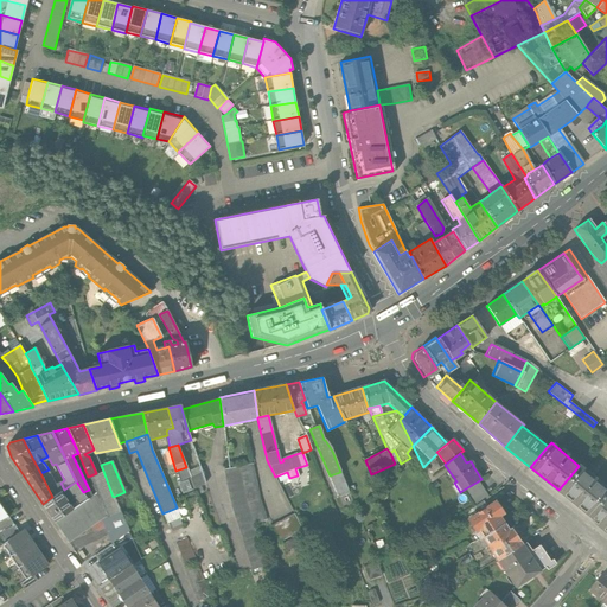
[(189,470),(196,487),(206,483),(200,465),(189,470)]
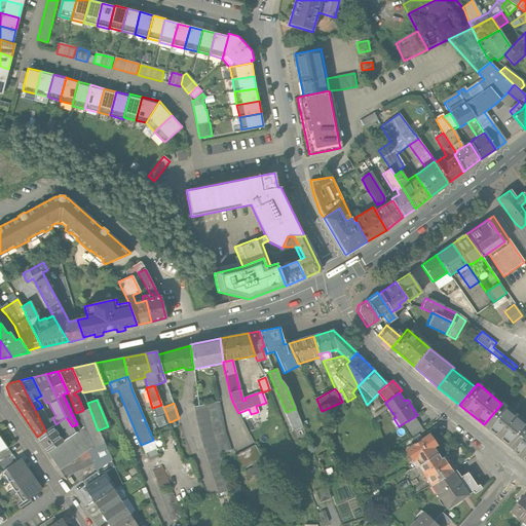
[(218,403),(194,407),(200,437),(219,493),(231,490),(220,454),(230,451),(224,431),(218,403)]
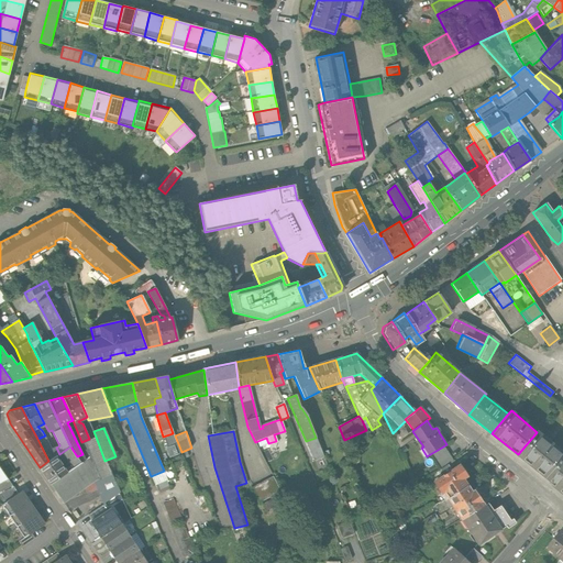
[(518,454),(544,476),(562,453),(537,432),(518,454)]
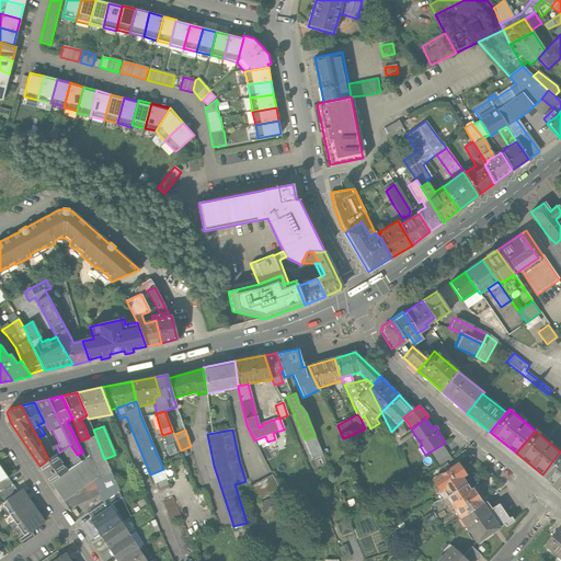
[(119,491),(104,459),(95,435),(89,437),(81,441),(89,456),(67,471),(50,482),(64,501),(84,487),(89,491),(95,487),(103,503),(119,491)]
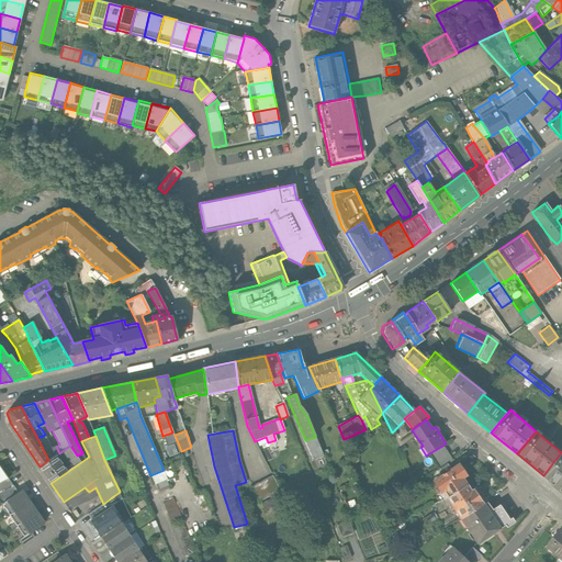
[(323,457),(315,437),(305,440),(314,460),(323,457)]
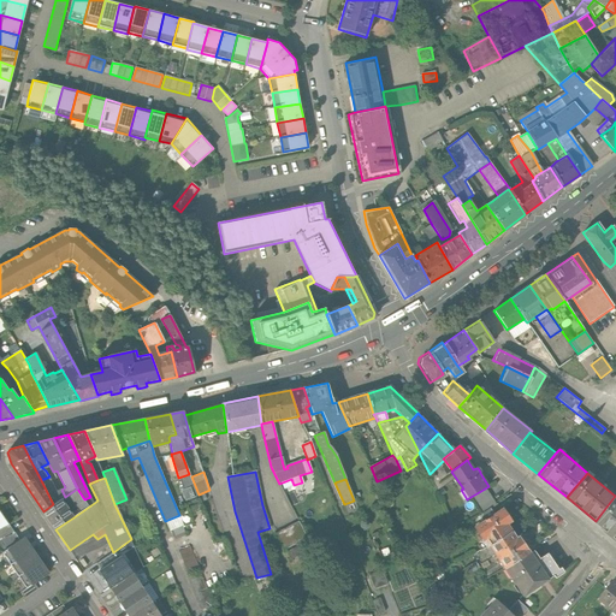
[(195,496),(190,486),(182,490),(187,499),(195,496)]
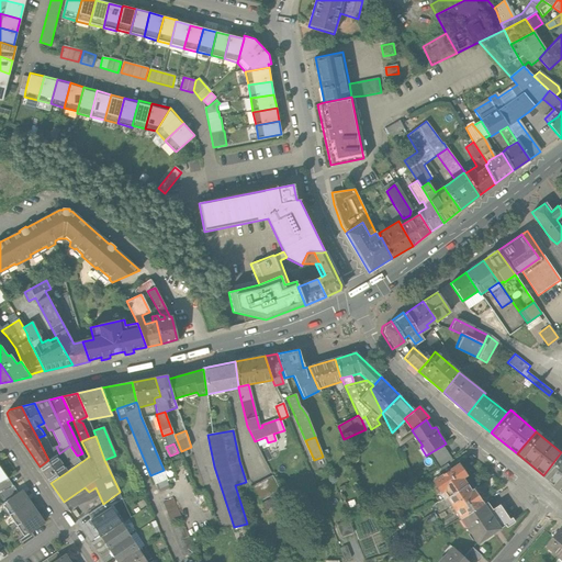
[(452,461),(442,446),(429,453),(439,469),(452,461)]
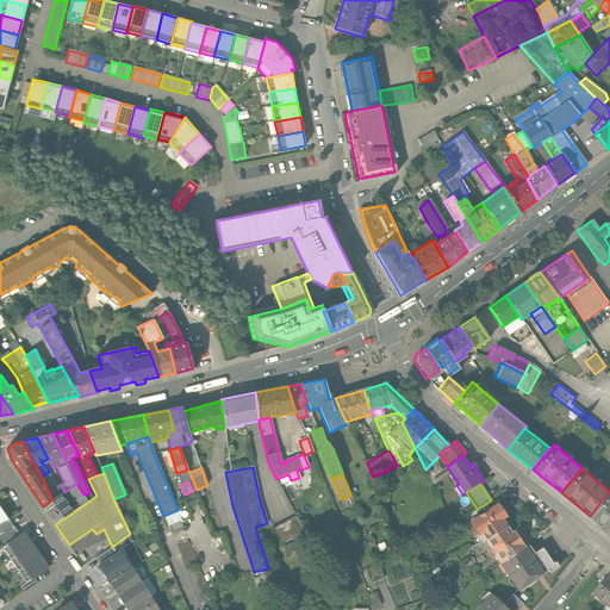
[(590,516),(609,533),(609,491),(590,516)]
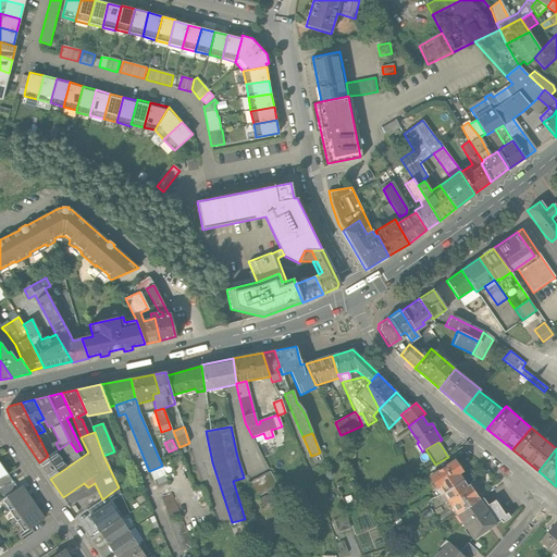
[(56,450),(48,456),(39,462),(50,479),(66,468),(56,450)]
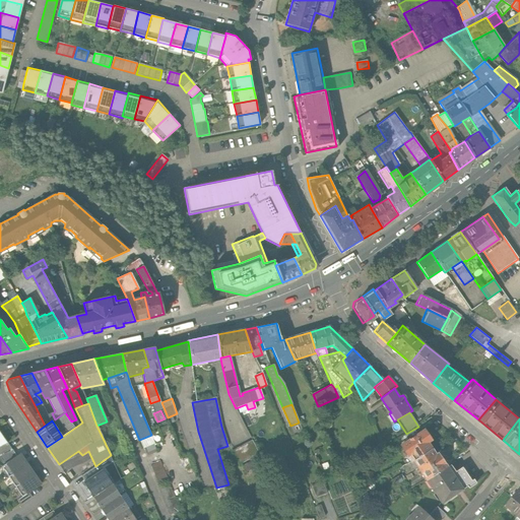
[(402,443),(413,460),(432,447),(428,442),(432,439),(426,428),(402,443)]
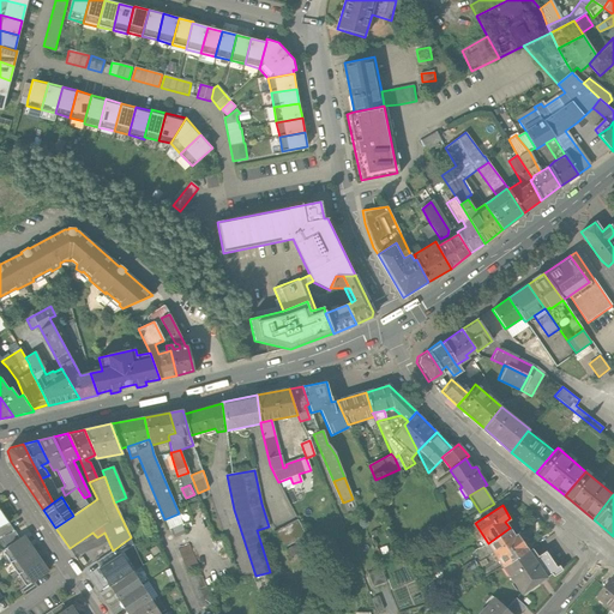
[(0,537),(13,531),(14,530),(0,511),(0,537)]
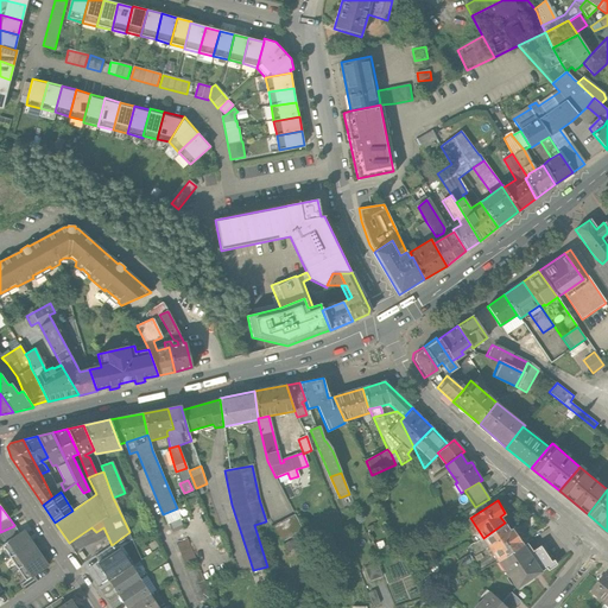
[(272,526),(280,542),(304,530),(296,514),(272,526)]
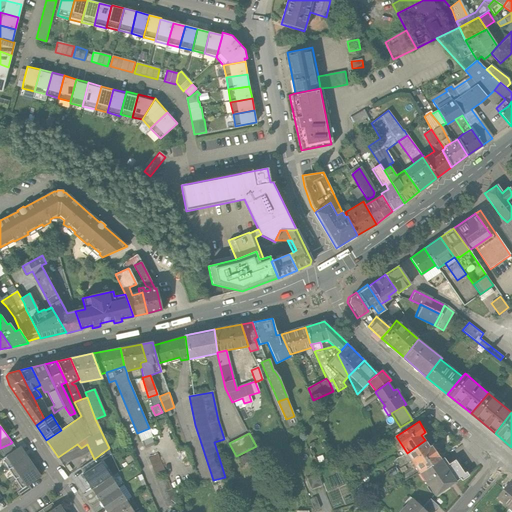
[(429,447),(425,440),(407,453),(420,472),(441,458),(432,445),(429,447)]
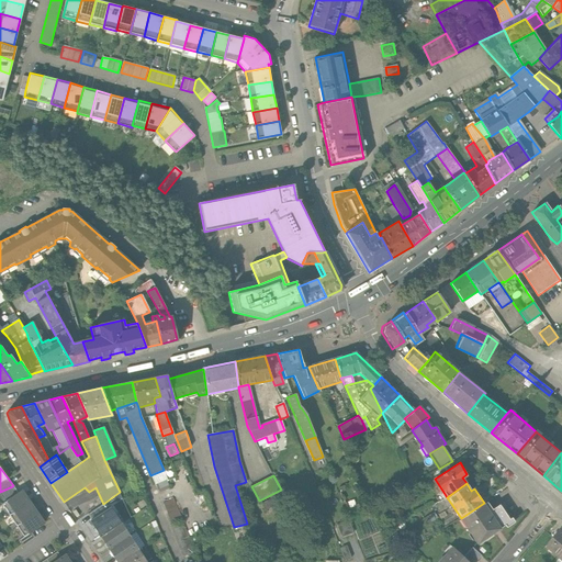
[(0,492),(0,502),(2,505),(18,494),(12,486),(0,492)]
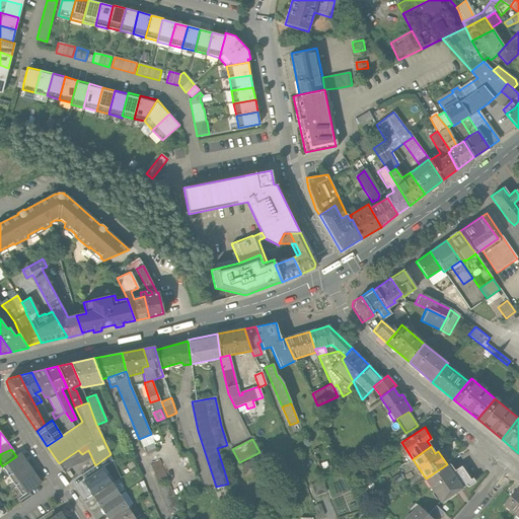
[(1,466),(8,476),(26,463),(20,453),(16,456),(2,466),(1,466)]
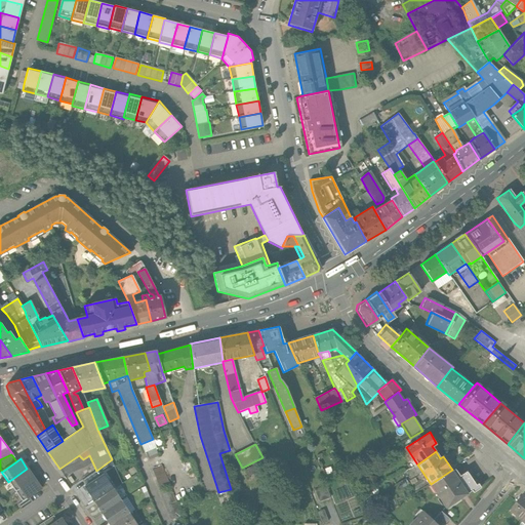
[(159,490),(169,486),(162,465),(152,468),(159,490)]
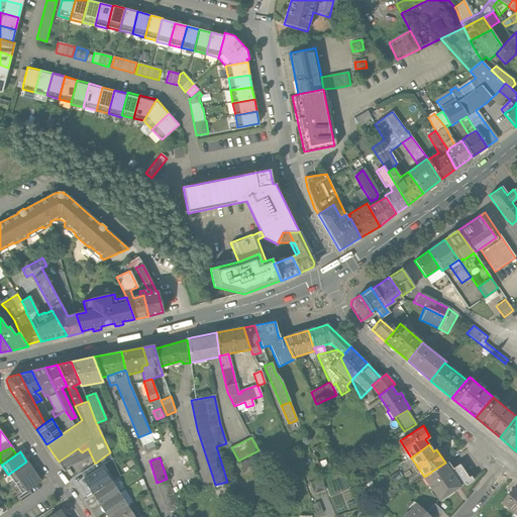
[(251,464),(248,458),(241,461),(244,468),(251,464)]
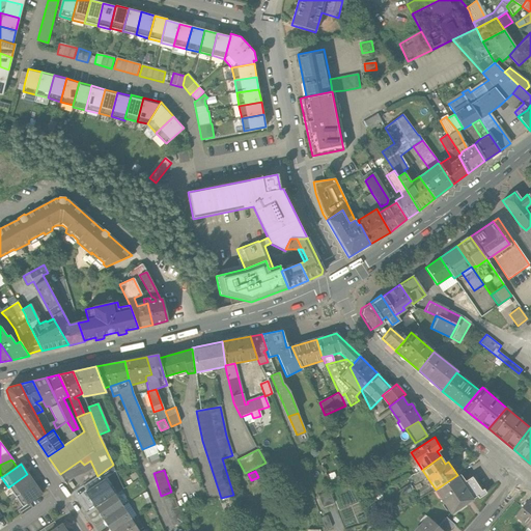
[(8,487),(16,497),(34,484),(27,474),(8,487)]
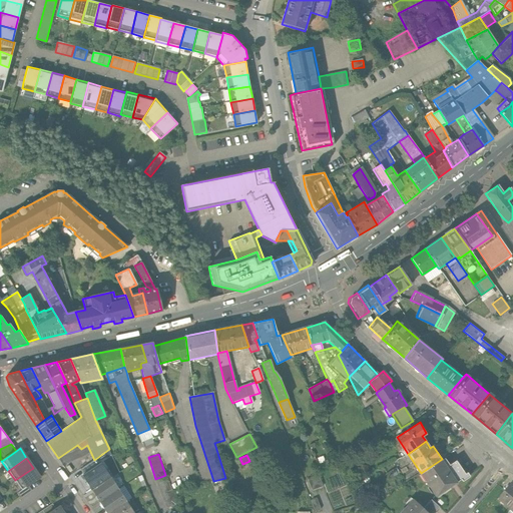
[(421,473),(436,496),(462,479),(463,481),(471,476),(468,472),(465,473),(457,460),(447,467),(442,459),(421,473)]
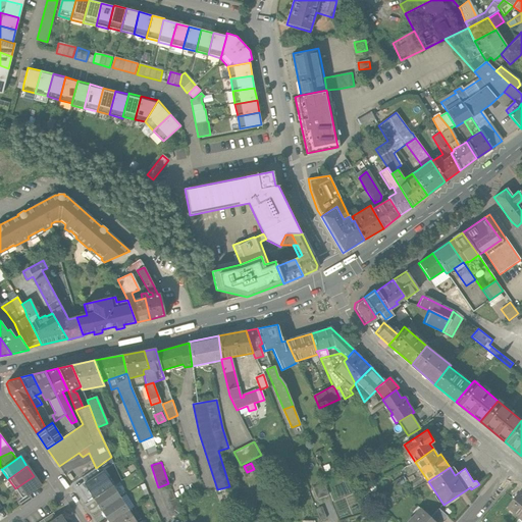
[(84,483),(93,499),(112,485),(103,471),(84,483)]
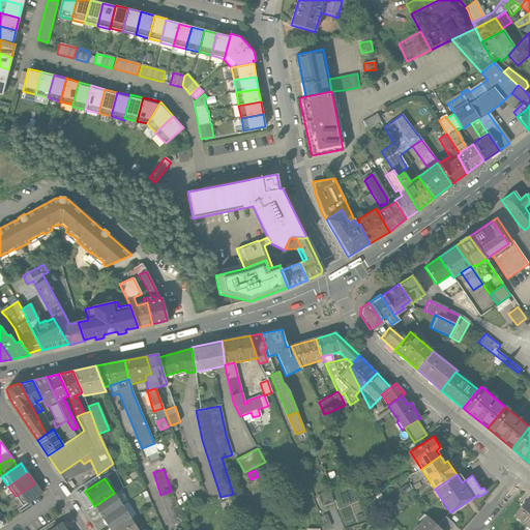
[(41,494),(34,483),(16,496),(23,506),(29,502),(41,494)]
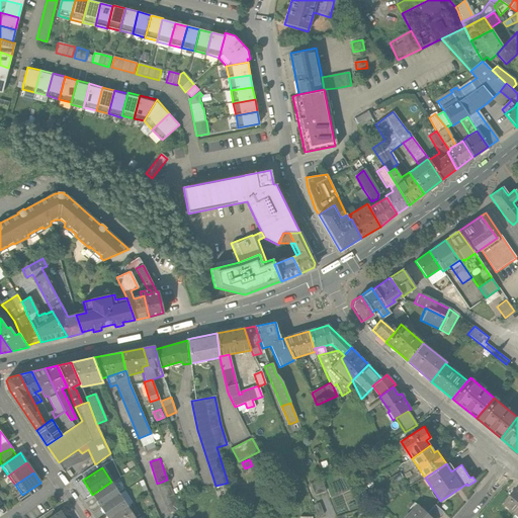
[(322,480),(311,484),(315,496),(326,491),(322,480)]
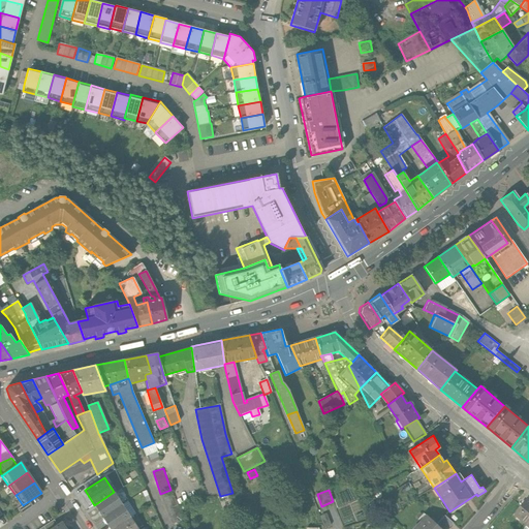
[(94,505),(102,517),(121,504),(114,492),(94,505)]
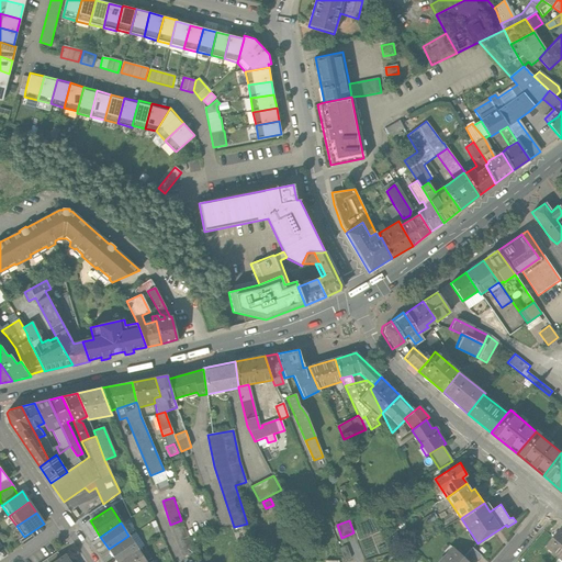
[(561,554),(561,528),(546,546),(560,558),(561,554)]
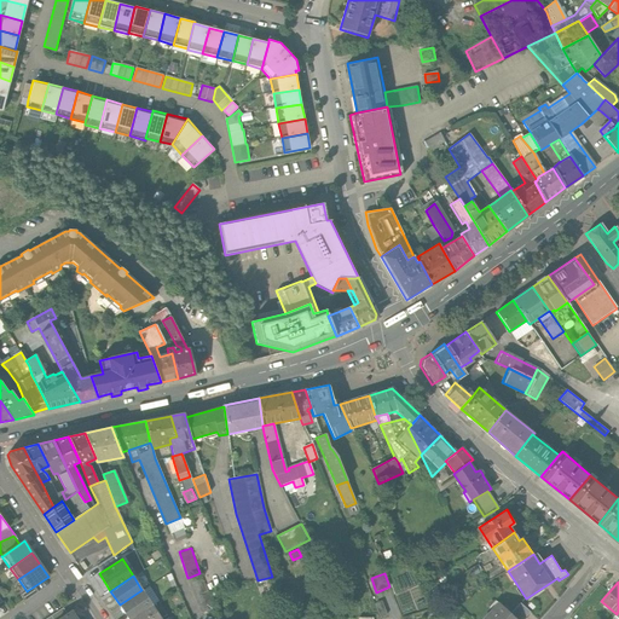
[(38,591),(34,586),(27,591),(21,596),(24,601),(38,591)]
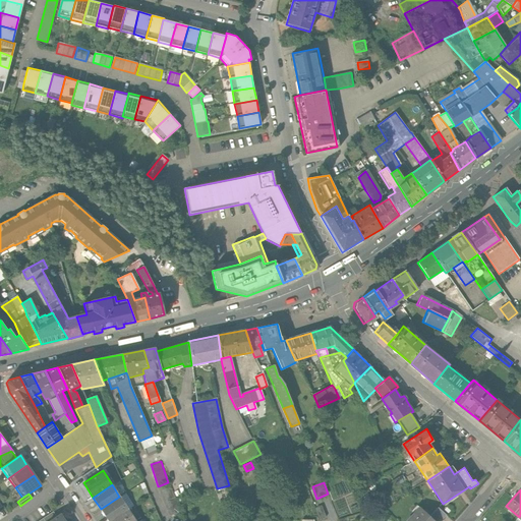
[(109,520),(128,509),(119,497),(101,509),(108,520),(109,520)]
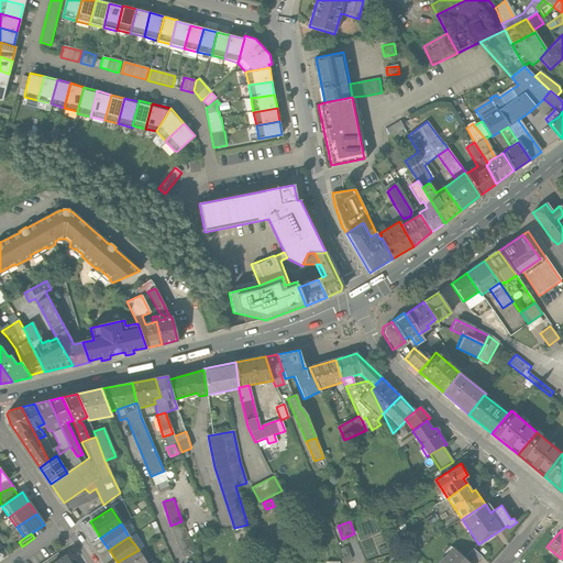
[(341,549),(345,561),(352,559),(346,547),(341,549)]
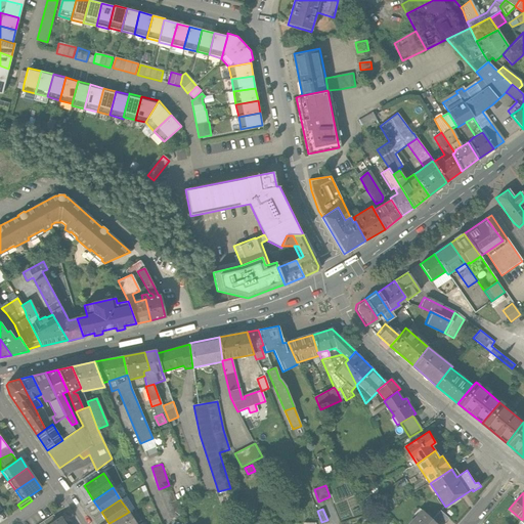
[(423,511),(410,523),(436,523),(432,520),(423,511)]
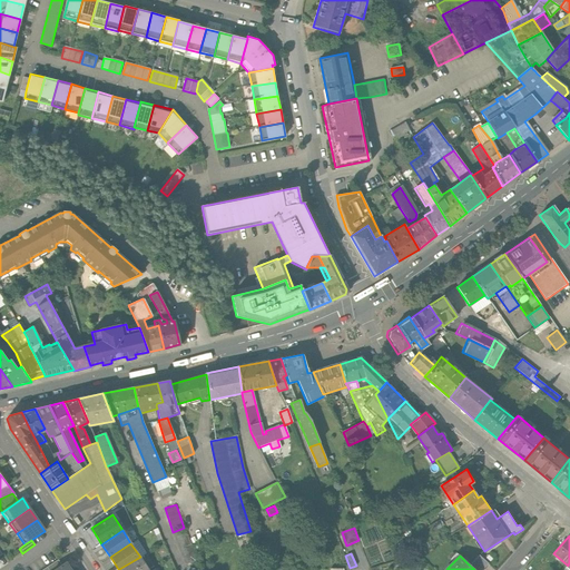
[(480,556),(470,566),(474,569),(482,569),(489,563),(480,556)]
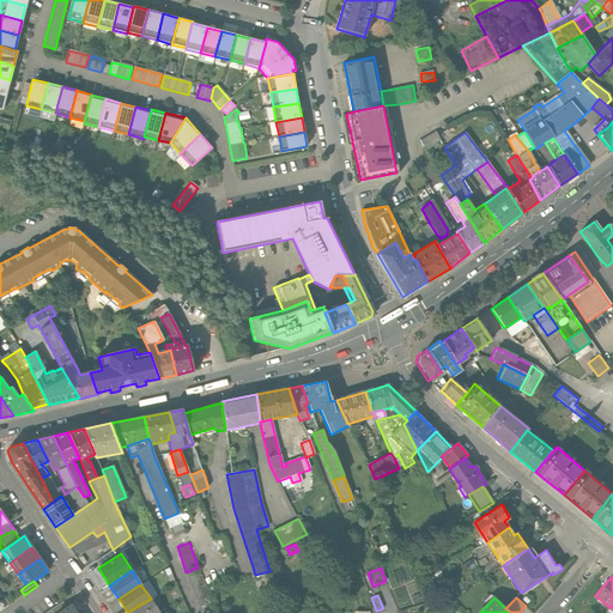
[(158,612),(159,612),(151,599),(128,612),(158,612)]
